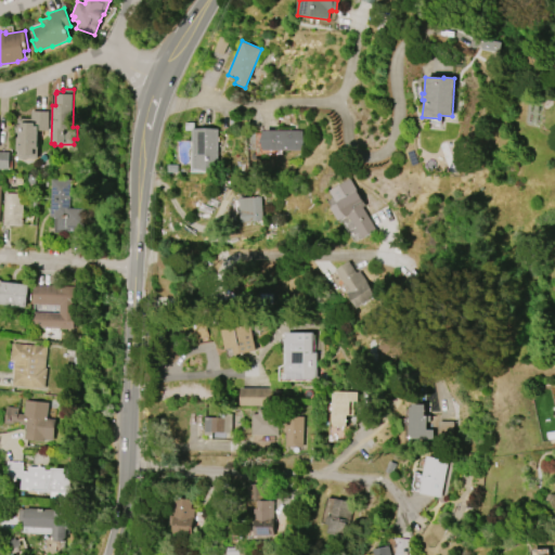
[(49,112),(48,131),(38,130),(37,158),(16,158),(16,153),(20,153),(20,152),(16,151),(16,137),(18,137),(18,132),(15,132),(16,124),(17,124),(17,118),(30,118),(30,111),(49,112)]
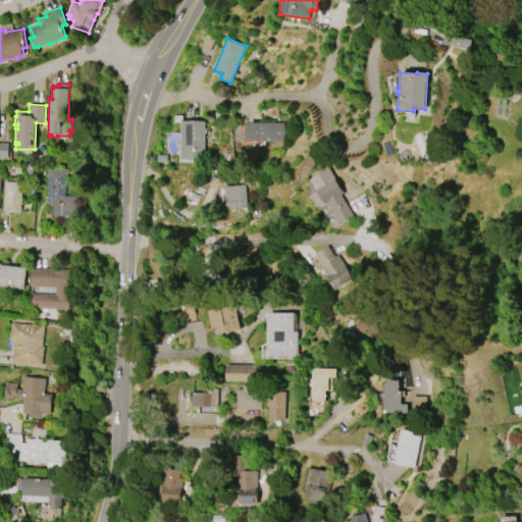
[(205,120),(204,160),(181,159),(181,120),(205,120)]
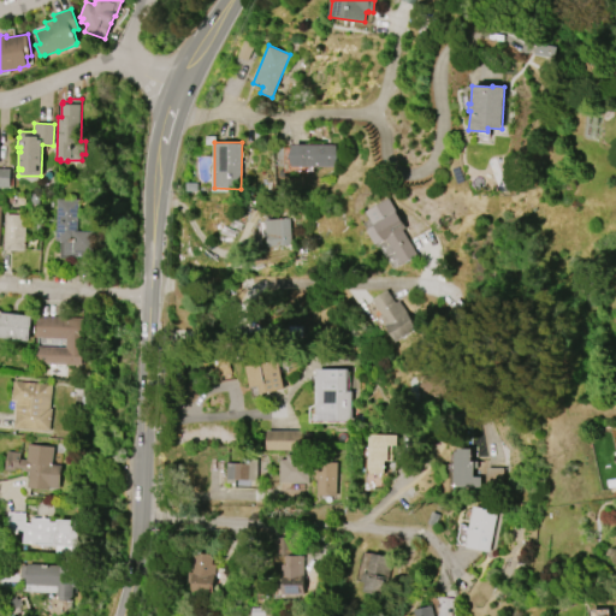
[(292,144),(335,144),(335,167),(292,167),(290,157),(292,144)]
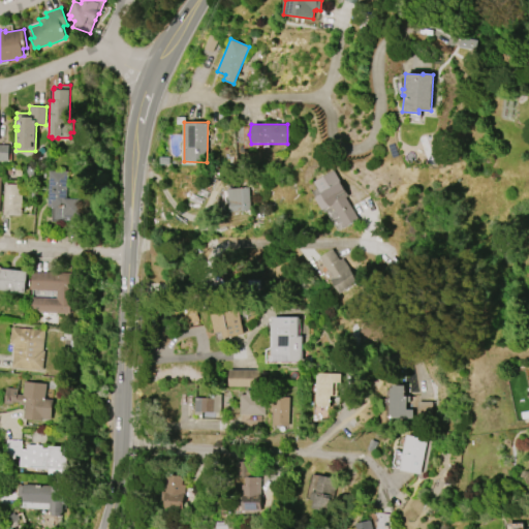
[(8,161),(0,160),(0,145),(8,145),(8,161)]
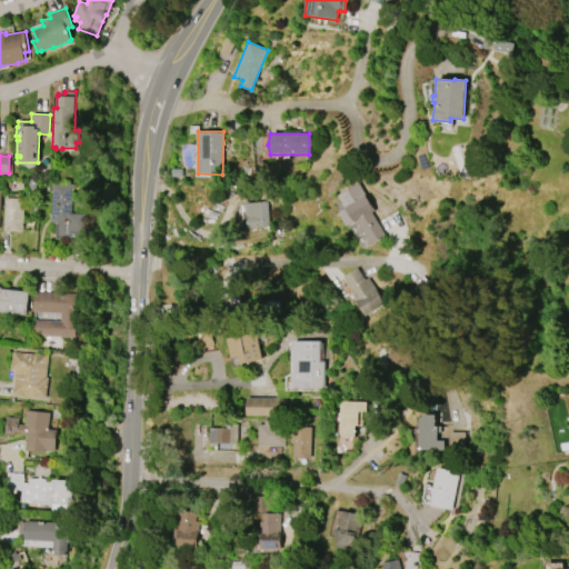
[(51,223),(51,183),(72,183),(71,213),(86,213),(86,232),(80,232),(80,237),(71,237),(71,239),(55,238),(55,223),(51,223)]
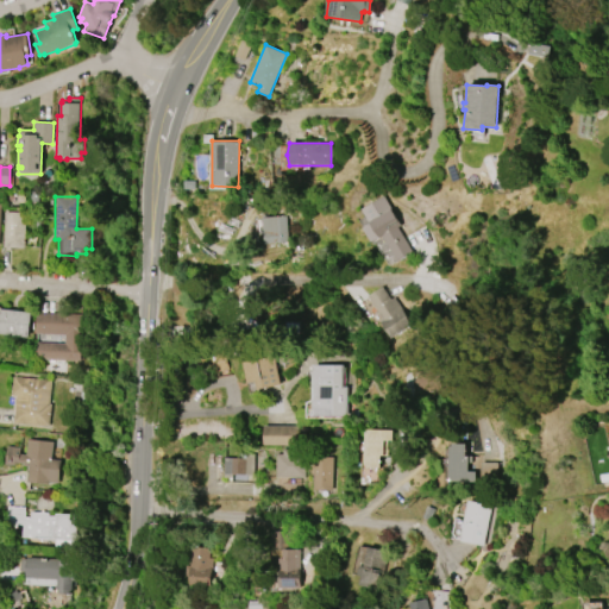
[(362,209),(383,196),(401,225),(397,227),(413,252),(397,261),(382,236),(372,243),(363,227),(370,224),(362,209)]
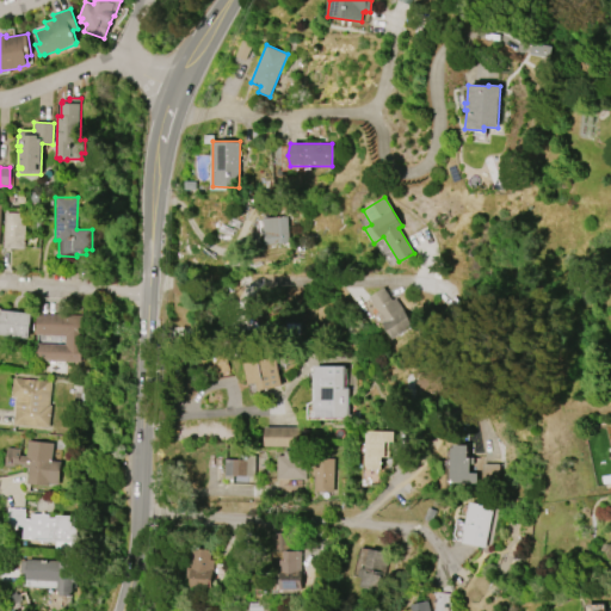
[(2,248),(4,213),(25,213),(24,248),(2,248)]
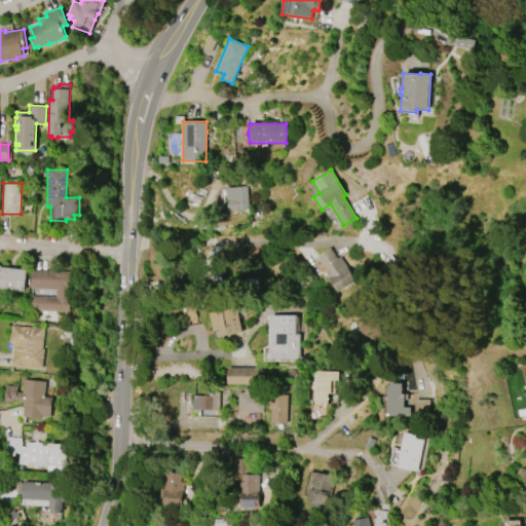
[(226,188),(248,186),(250,209),(229,211),(228,200),(227,200),(226,188)]
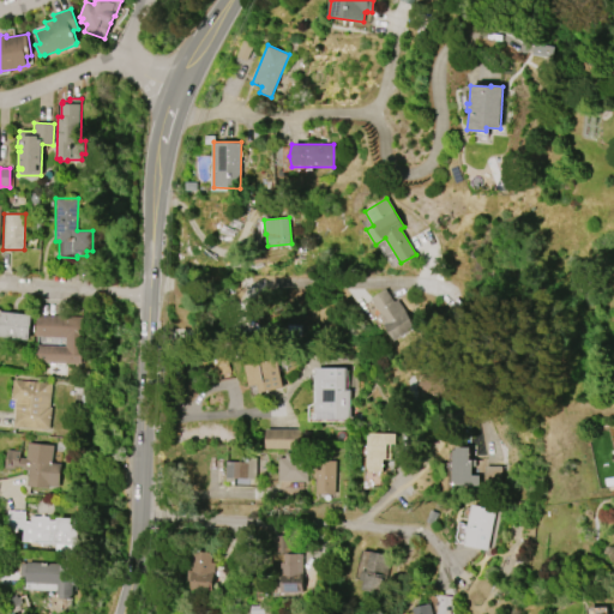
[(395,341),(384,325),(387,323),(372,298),(385,288),(393,301),(397,299),(416,326),(395,341)]
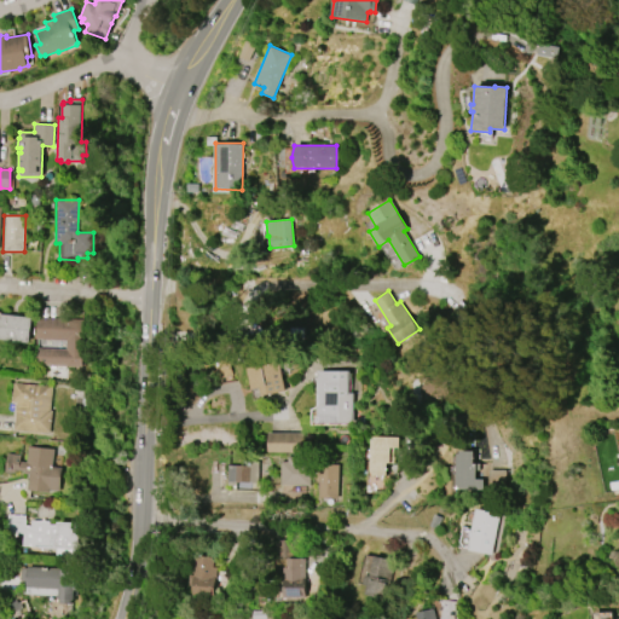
[(0,314),(32,317),(29,342),(0,339),(0,314)]
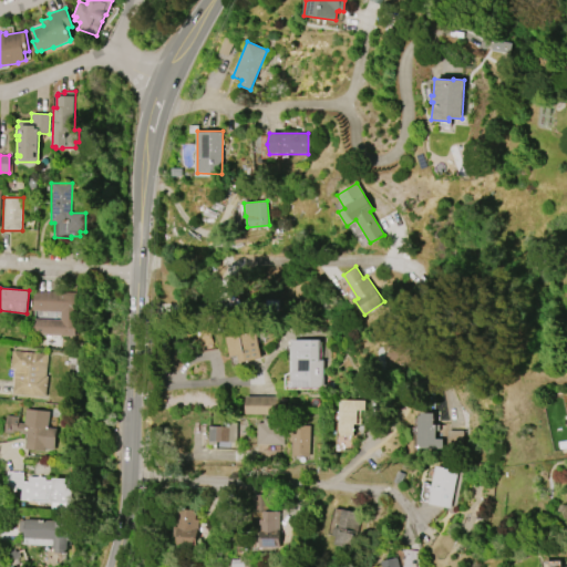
[(33,291),(76,292),(74,337),(32,334),(33,319),(60,320),(61,311),(33,310),(33,291)]
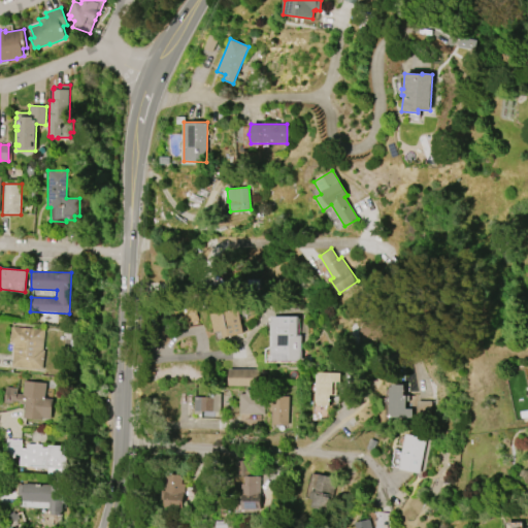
[(179,323),(197,322),(196,306),(178,308),(179,323)]
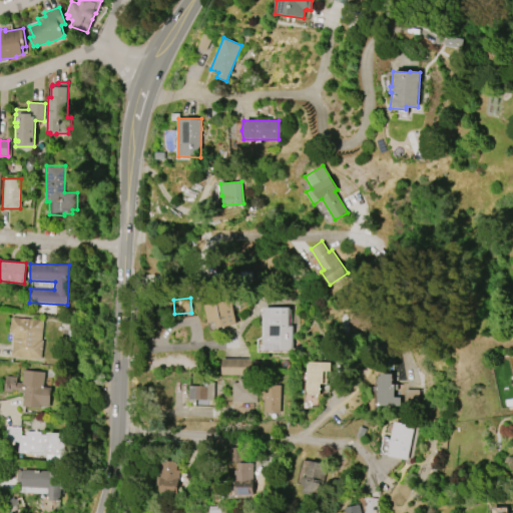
[(230,300),(236,324),(217,329),(215,322),(208,323),(204,306),(230,300)]
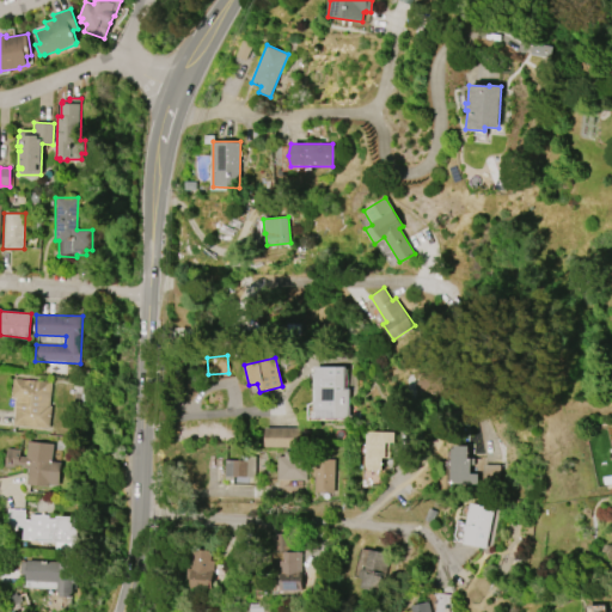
[(313,418),(313,367),(344,367),(344,389),(348,389),(348,417),(313,418)]
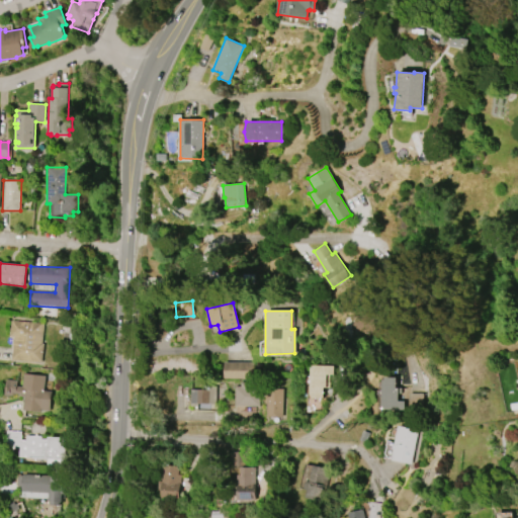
[(41,362),(11,360),(13,337),(9,337),(10,321),(44,323),(41,343),(44,343),(41,362)]
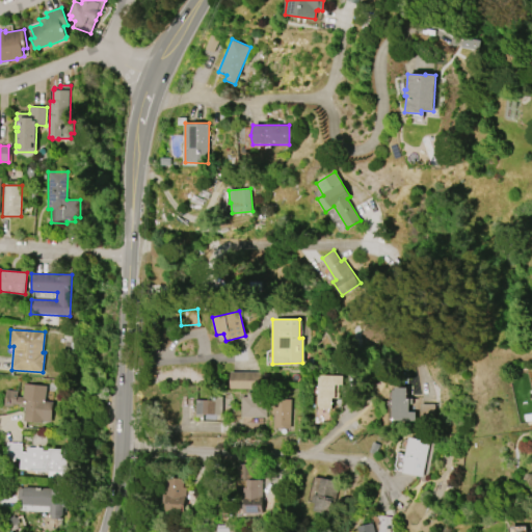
[(173,383),(173,368),(203,367),(203,382),(191,382),(191,383),(173,383)]
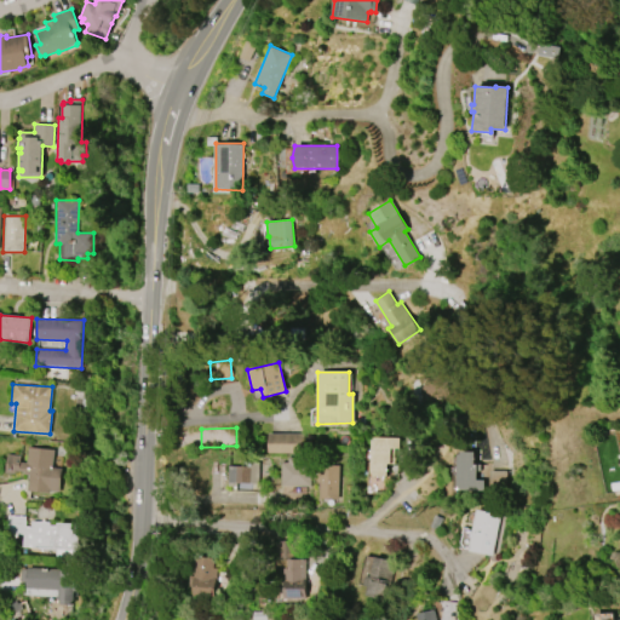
[(268,434),(304,434),(304,453),(268,453),(268,434)]
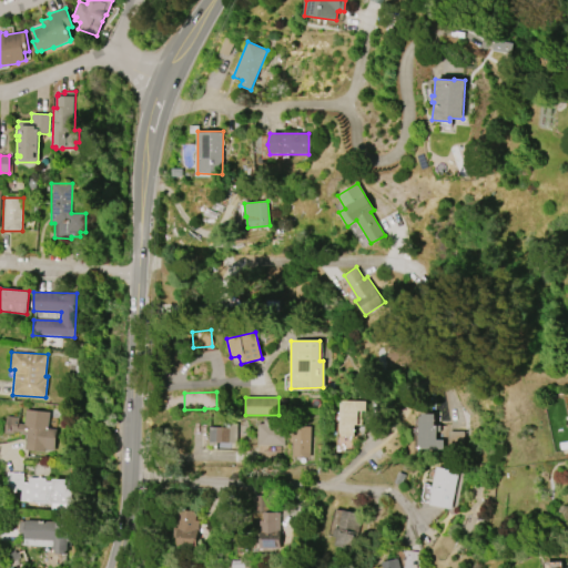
[(343,436),(343,433),(341,433),(341,404),(343,404),(343,401),(366,402),(365,411),(361,411),(361,419),(362,419),(362,425),(355,425),(355,436),(343,436)]
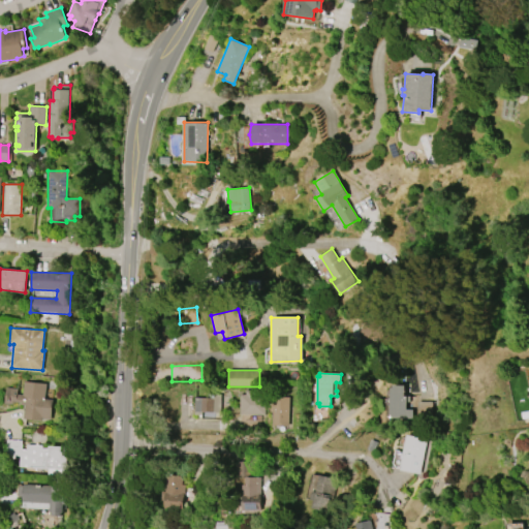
[(51,419),(42,418),(42,421),(23,419),(24,405),(21,405),(21,403),(12,402),(12,404),(4,403),(5,387),(18,389),(17,395),(22,395),(23,381),(47,383),(44,399),(53,399),(51,419)]
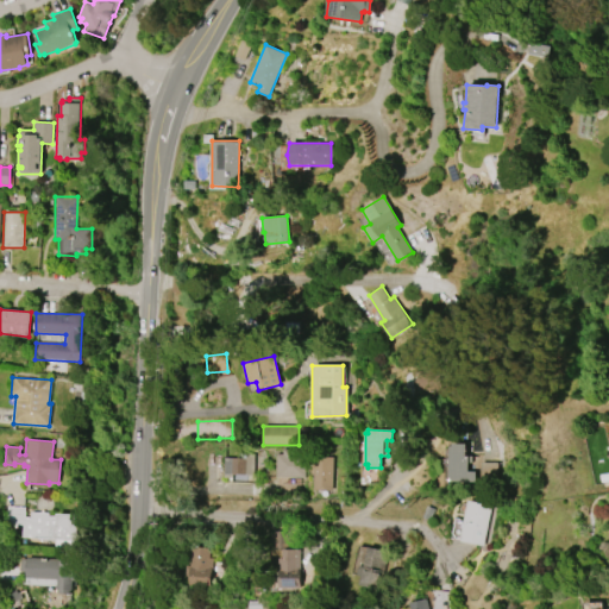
[(452,482),(452,479),(450,479),(450,446),(452,446),(452,444),(466,444),(465,456),(471,456),(471,463),(469,463),(469,471),(476,471),(476,482),(452,482)]
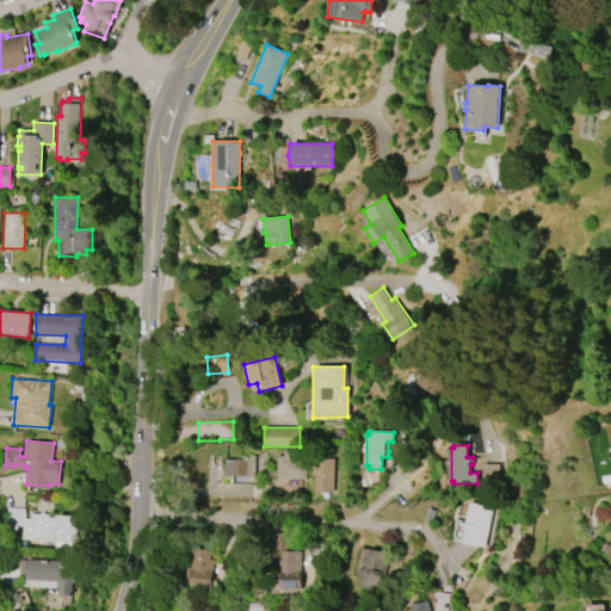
[(306,479),(277,479),(277,456),(283,456),(283,451),(298,451),(298,456),(306,456),(306,479)]
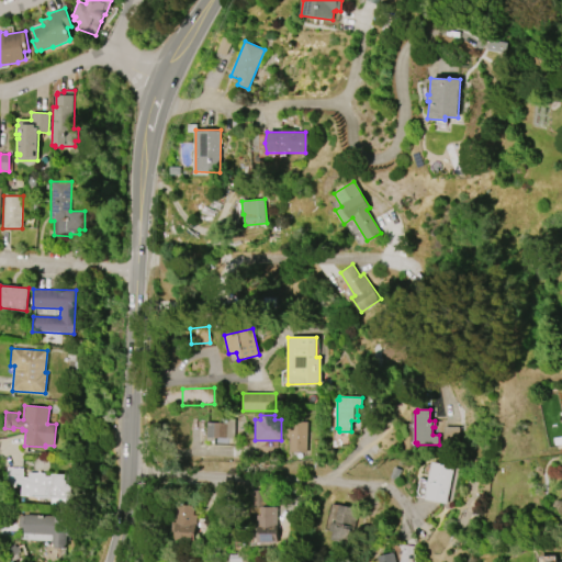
[(206,440),(208,423),(226,423),(226,419),(234,419),(234,438),(215,438),(214,441),(206,440)]
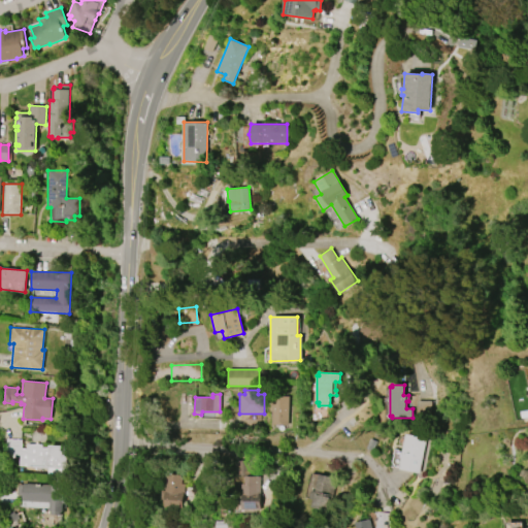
[(271,425),(272,396),(288,396),(287,425),(271,425)]
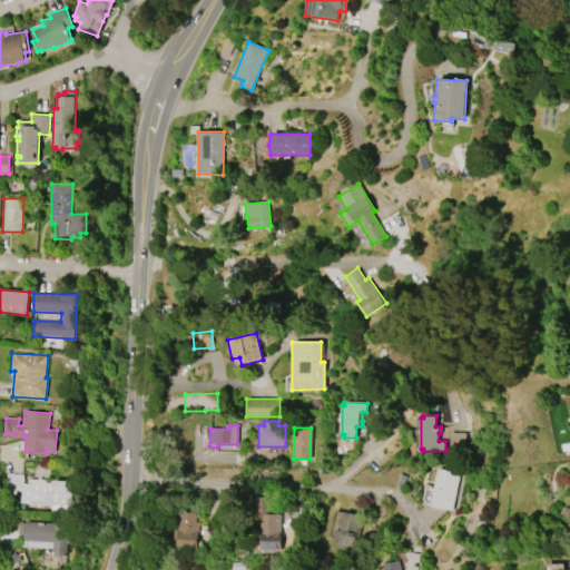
[(465,433),(451,433),(450,449),(464,449),(465,433)]
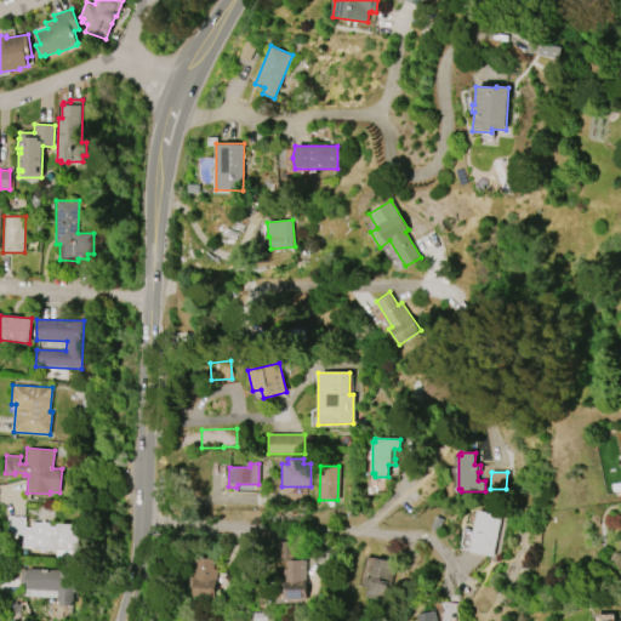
[(500,514),(493,557),(469,552),(477,510),(500,514)]
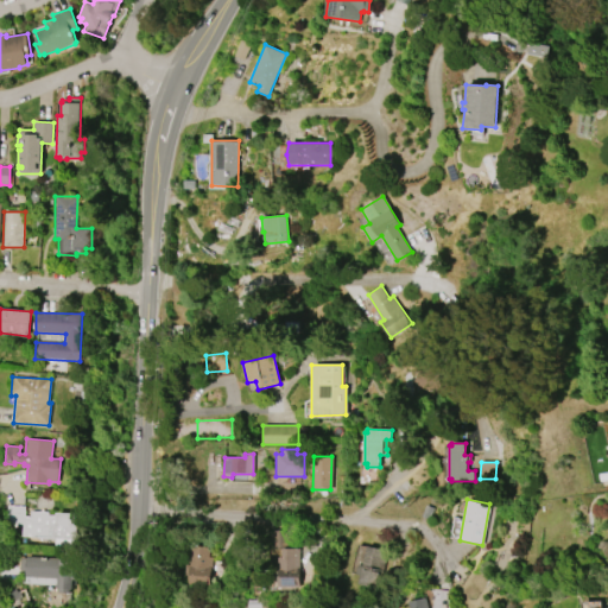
[(25,506),(24,517),(30,517),(30,512),(48,512),(48,515),(56,515),(56,513),(75,513),(74,523),(78,523),(77,539),(74,539),(74,545),(55,545),(56,539),(36,538),(36,537),(21,537),(21,525),(19,525),(19,527),(6,526),(7,506),(25,506)]
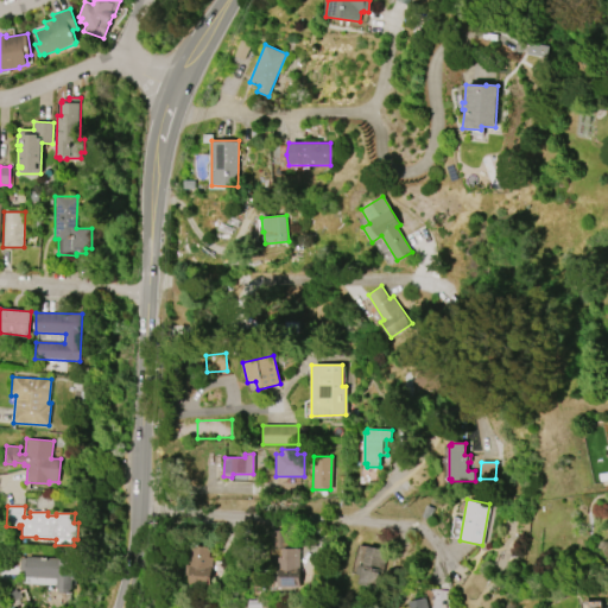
[(209,546),(208,557),(211,557),(209,586),(189,583),(189,580),(185,580),(187,564),(190,565),(192,545),(209,546)]
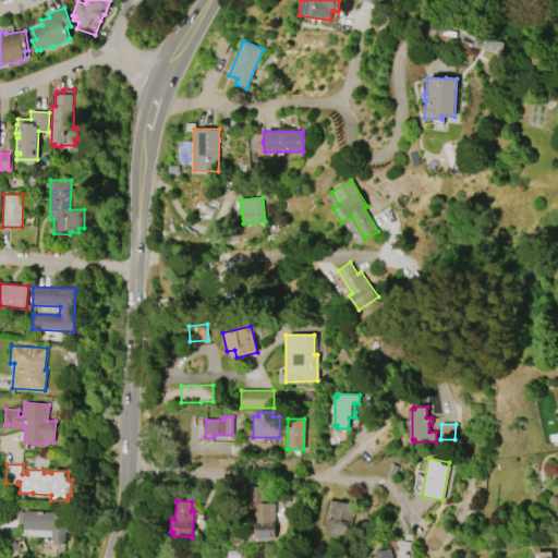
[(354,513),(348,540),(328,535),(330,528),(327,526),(329,518),(332,519),(337,500),(353,505),(351,513),(354,513)]
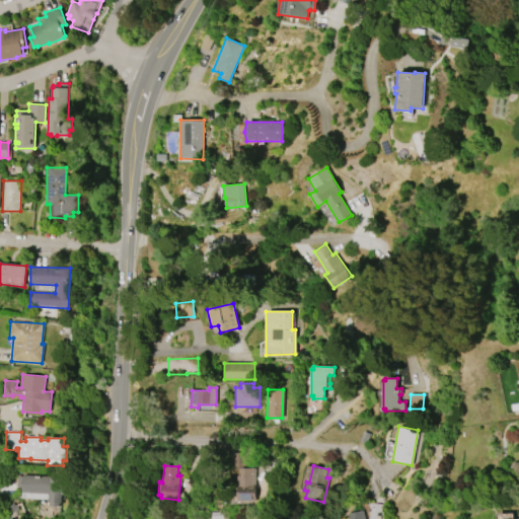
[(255,467),(255,501),(238,501),(238,475),(241,475),(241,468),(255,467)]
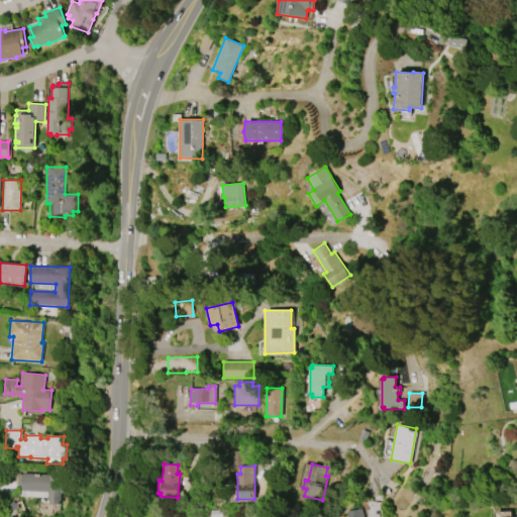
[(22,474),(50,475),(50,476),(63,477),(63,484),(65,485),(65,493),(62,493),(62,501),(60,501),(60,504),(50,504),(50,501),(48,501),(48,492),(21,491),(21,486),(16,486),(17,475),(22,475),(22,474)]
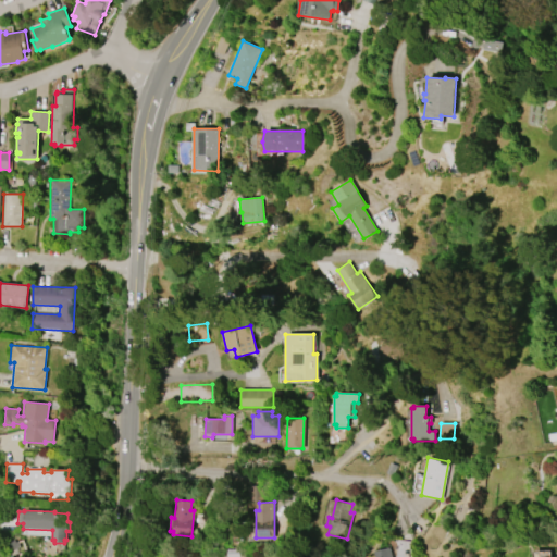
[(375,556),(375,552),(391,547),(392,556),(375,556)]
